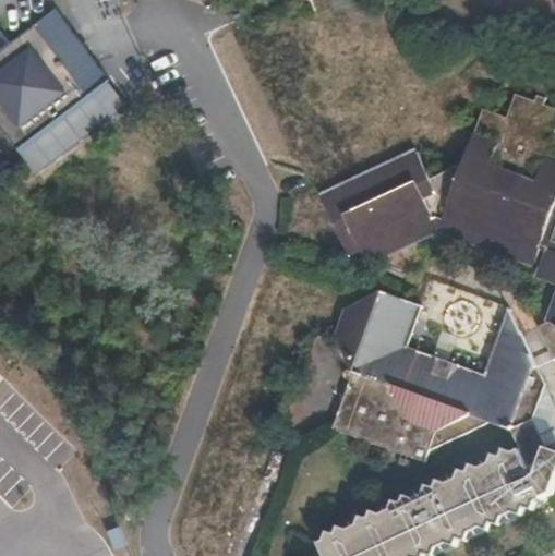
[(73,82),(31,25),(0,49),(0,132),(14,149),(84,96),(83,94),(73,82)]
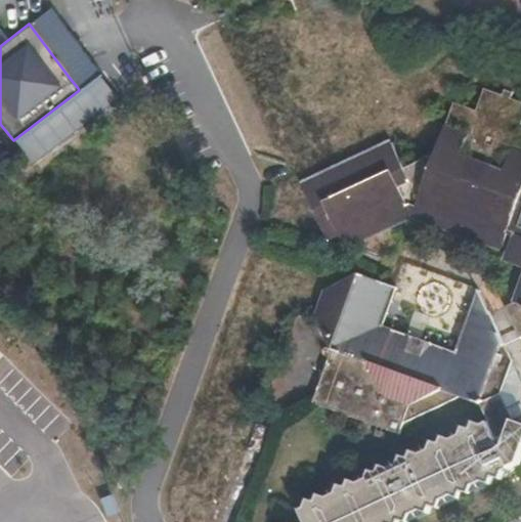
[(96,74),(87,61),(69,77),(78,88),(96,74)]
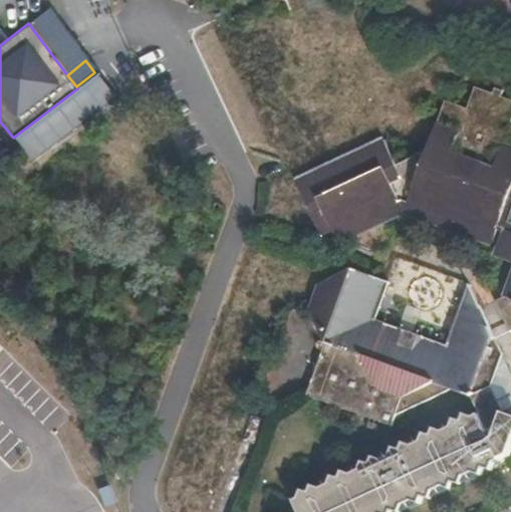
[(510,124),(509,123),(510,117),(510,100),(499,95),(501,89),(492,87),(490,92),(473,86),(465,107),(442,99),(423,152),(394,165),(381,140),(294,180),(319,234),(331,228),(336,241),(403,210),(491,242),(497,228),(504,230),(494,256),(510,262),(510,275),(506,287),(505,286),(502,296),(494,301),(508,331),(510,329),(510,124)]
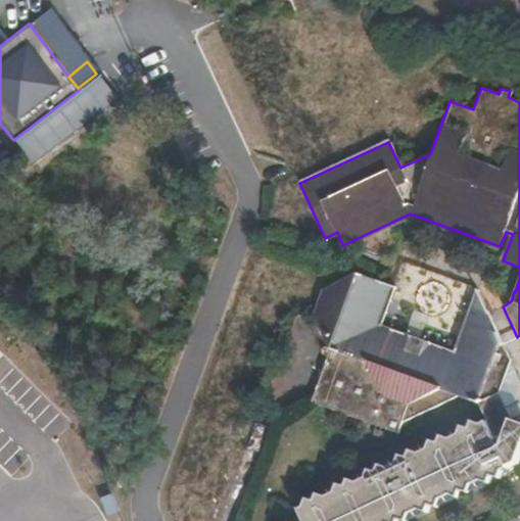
[(311,401),(318,404),(374,424),(382,427),(397,433),(402,423),(456,396),(473,401),(480,381),(474,359),(454,349),(381,325),(394,286),(358,273),(323,289),(314,315),(331,349),(311,401)]
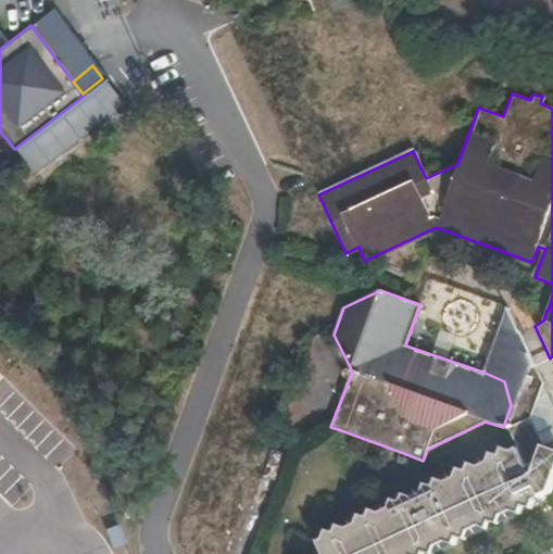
[(512,318),(503,315),(482,372),(504,381),(511,405),(503,427),(506,427),(513,442),(314,534),(322,553),(432,553),(542,503),(540,496),(549,492),(552,480),(552,449),(541,444),(537,433),(529,417),(542,383),(512,318)]
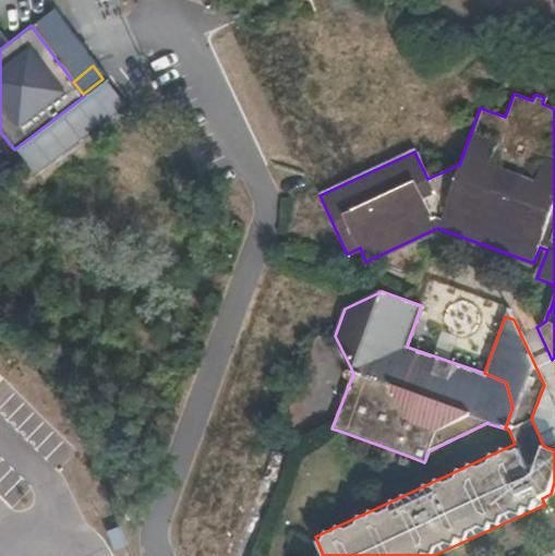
[(554,418),(554,408),(544,385),(531,419),(539,435),(552,428),(554,418)]
